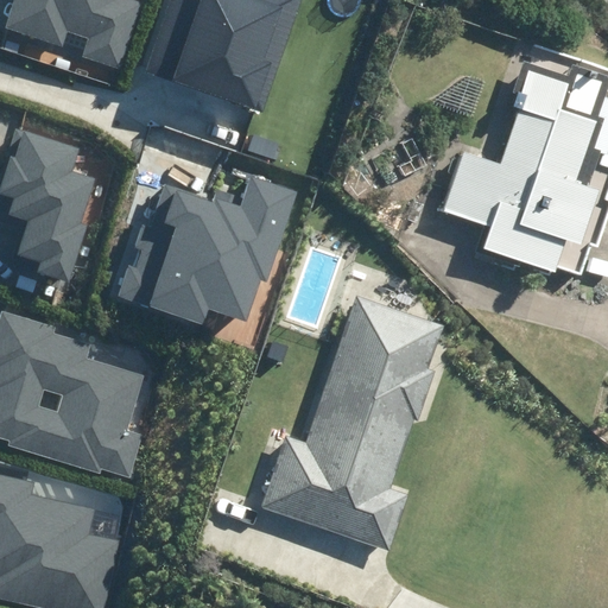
[(81,57),(122,70),(144,5),(127,0),(17,0),(10,27),(64,45),(69,32),(87,38),(81,57)]
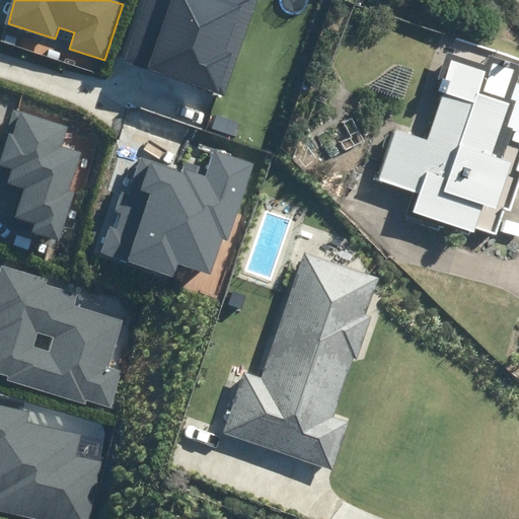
[(148,0),(127,61),(223,94),(255,0),(148,0)]
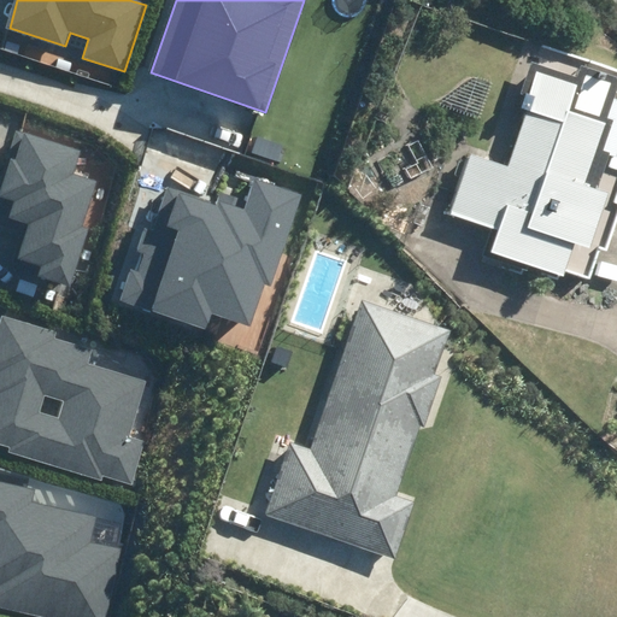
[(493,263),(566,287),(616,135),(616,94),(556,74),(519,182),(479,169),(459,228),(500,241),(493,263)]
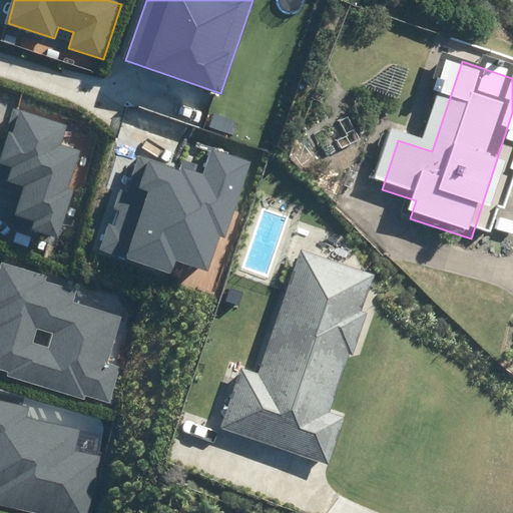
[(31,231),(59,240),(74,189),(69,188),(80,151),(61,145),(67,124),(15,109),(0,157),(0,160),(12,164),(7,180),(24,186),(16,214),(35,219),(31,231)]
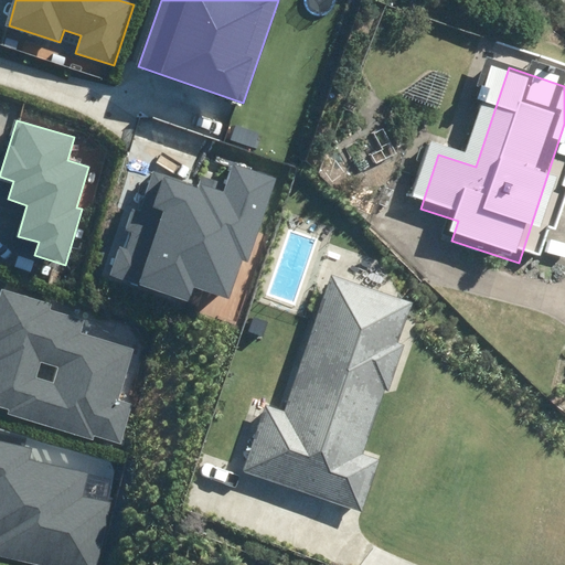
[(119,247),(110,277),(188,301),(192,286),(231,298),(242,260),(249,263),(276,178),(233,164),(227,183),(202,176),(200,185),(156,171),(144,211),(134,208),(126,231),(130,232),(125,248),(119,247)]
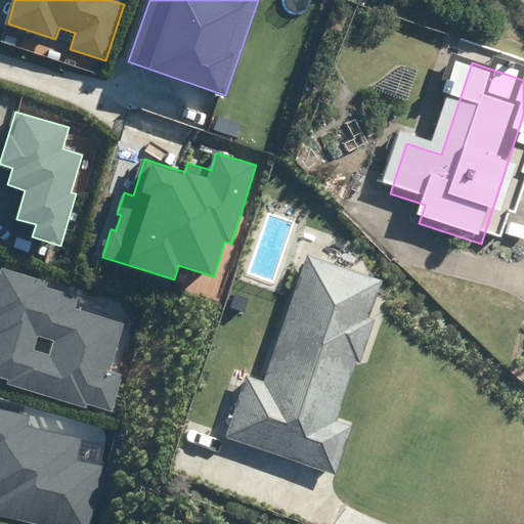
[(260,378),(246,373),(223,436),(336,477),(354,425),(335,418),(356,360),(360,361),(374,322),(366,319),(381,279),(305,252),(260,378)]
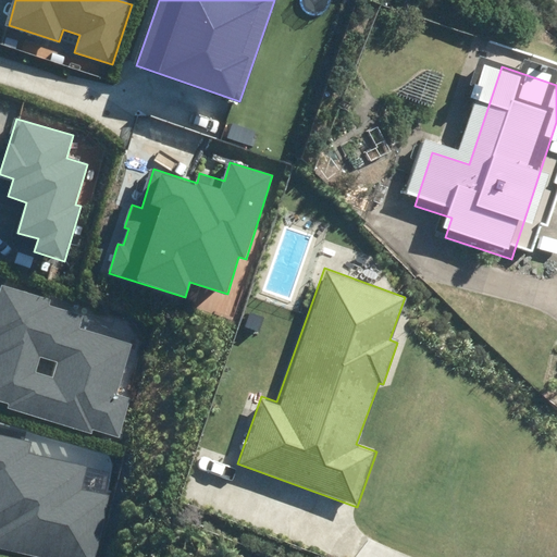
[(0,399),(7,403),(5,407),(90,432),(91,428),(121,436),(132,399),(118,395),(132,345),(82,330),(86,314),(50,304),(51,298),(2,284),(0,289),(0,399)]
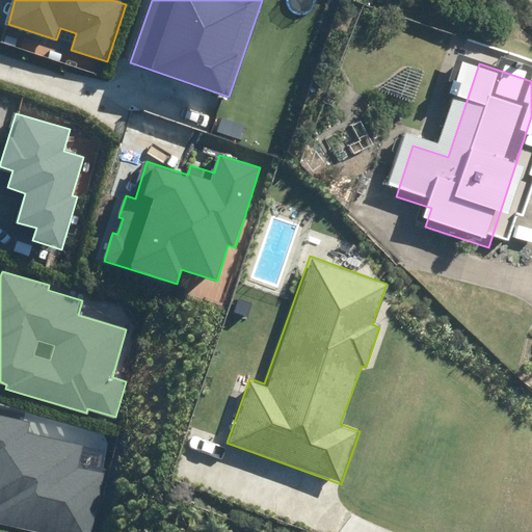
[(0,525),(33,531),(91,531),(105,474),(79,469),(84,445),(28,433),(30,422),(0,415),(0,525)]
